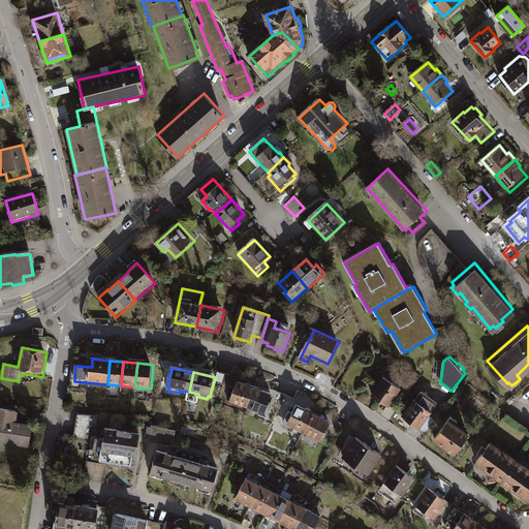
[(225,375),(219,373),(216,382),(223,384),(225,375)]
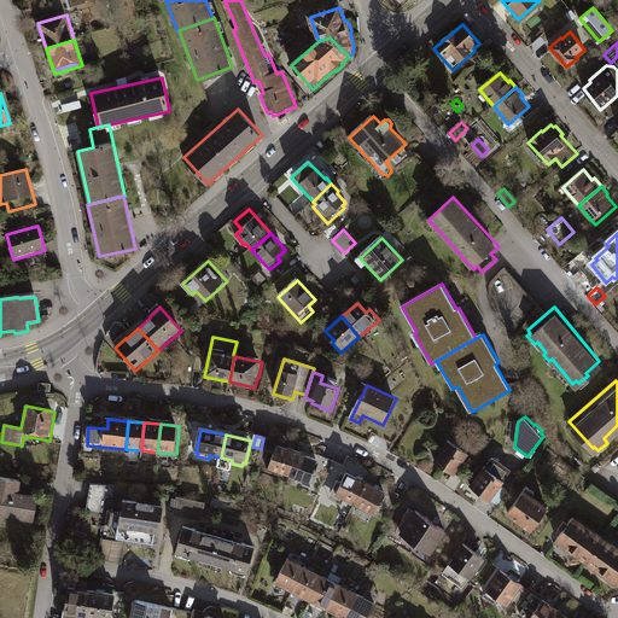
[(263,438),(261,449),(270,452),(273,441),(263,438)]
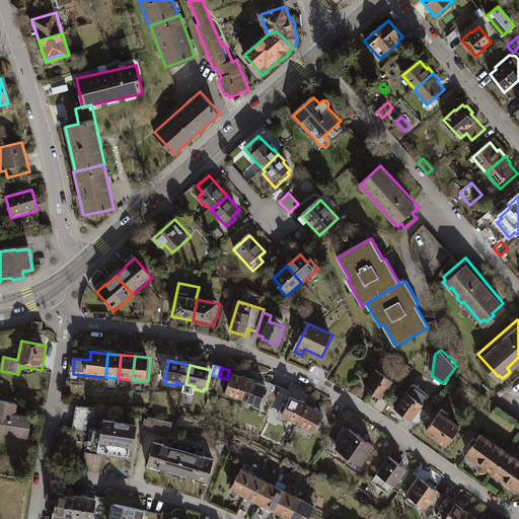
[(392,380),(377,370),(366,386),(381,396),(392,380)]
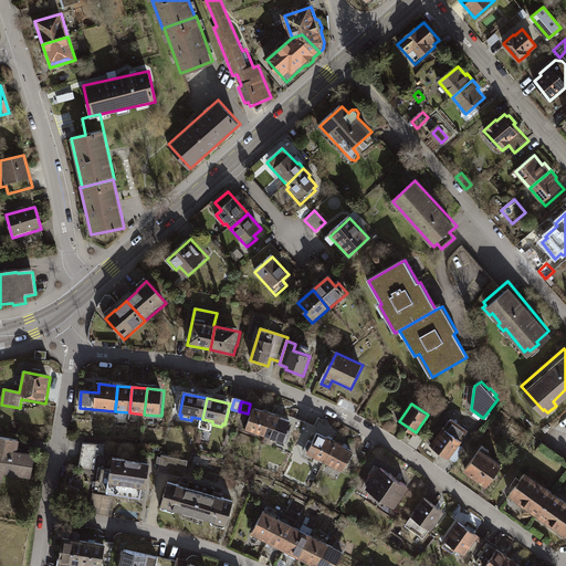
[(264,413),(253,410),(245,435),(259,439),(260,436),(265,438),(273,415),(264,412),(264,413)]
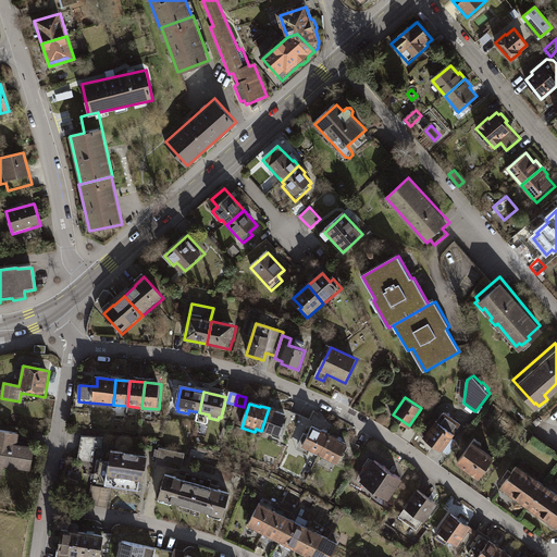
[(279,411),(269,408),(261,431),(281,437),(287,417),(277,413),(279,411)]
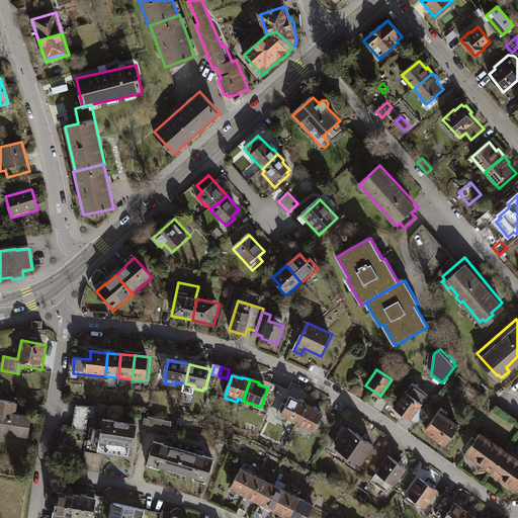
[(431,397),(416,385),(398,411),(413,423),(431,397)]
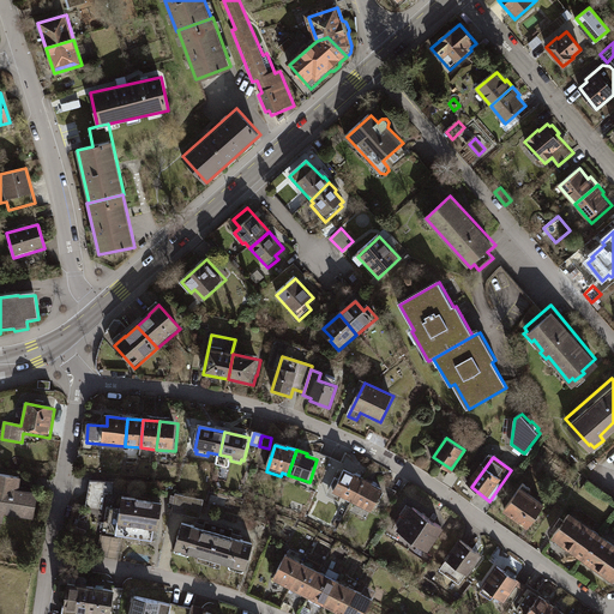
[(355,477),(345,471),(336,489),(353,499),(363,479),(356,475),(355,477)]
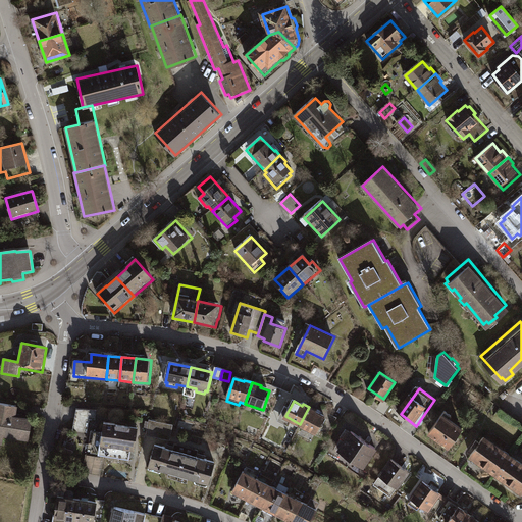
[(19,409),(0,405),(0,451),(1,451),(4,438),(29,444),(33,422),(17,419),(19,409)]
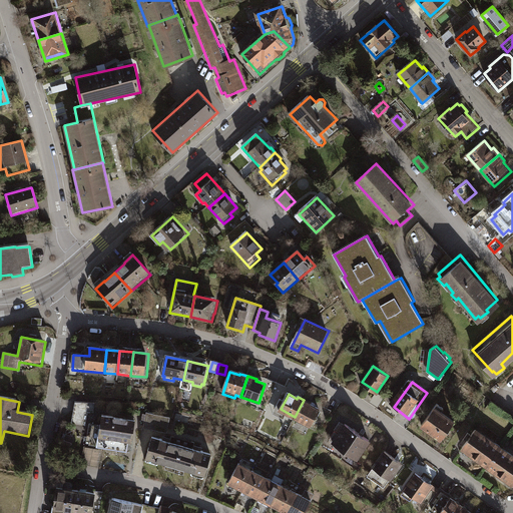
[(310,403),(304,400),(295,417),(310,424),(318,409),(309,404),(310,403)]
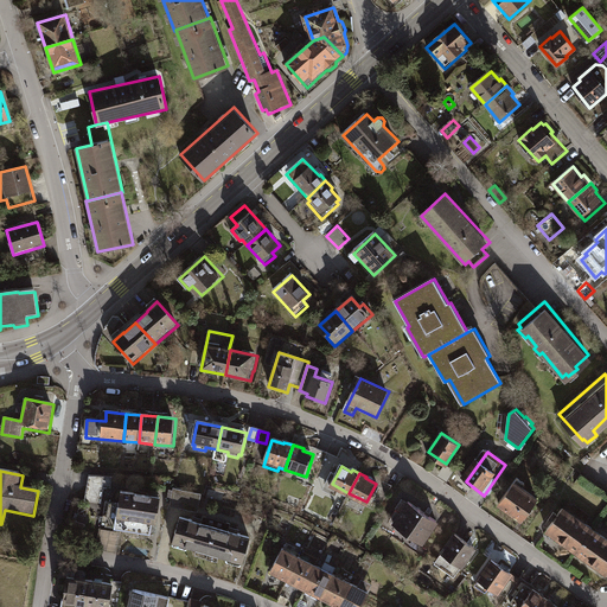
[(90,478),(87,504),(104,506),(107,491),(112,492),(114,481),(90,478)]
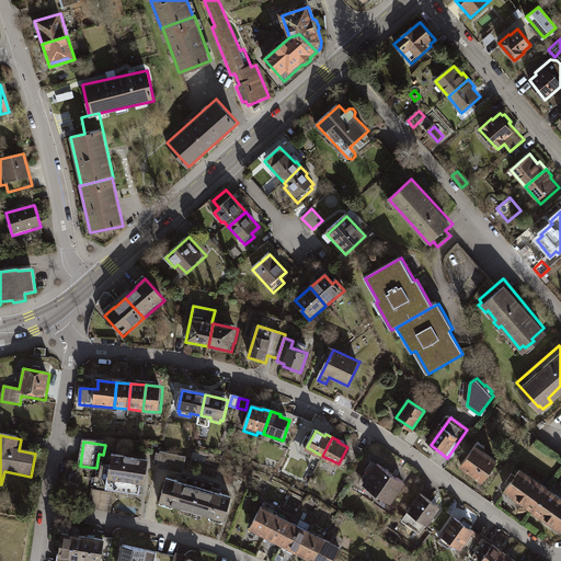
[(364,450),(353,445),(348,455),(358,460),(364,450)]
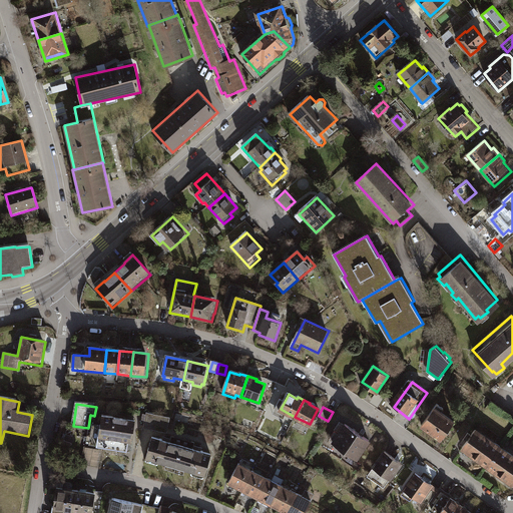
[(443,411),(438,407),(422,430),(441,444),(456,423),(441,413),(443,411)]
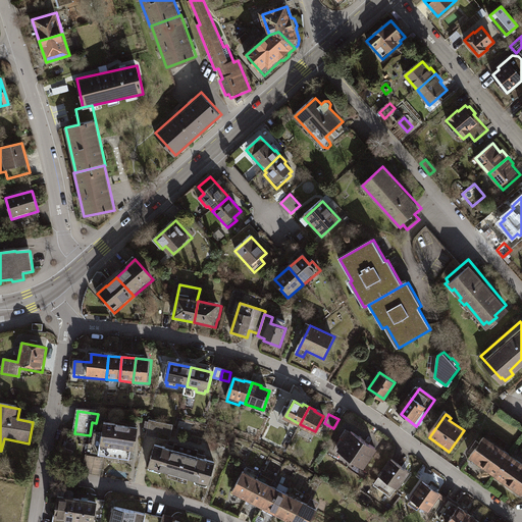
[(138,427),(104,422),(102,434),(95,433),(92,454),(129,460),(132,450),(135,451),(138,427)]
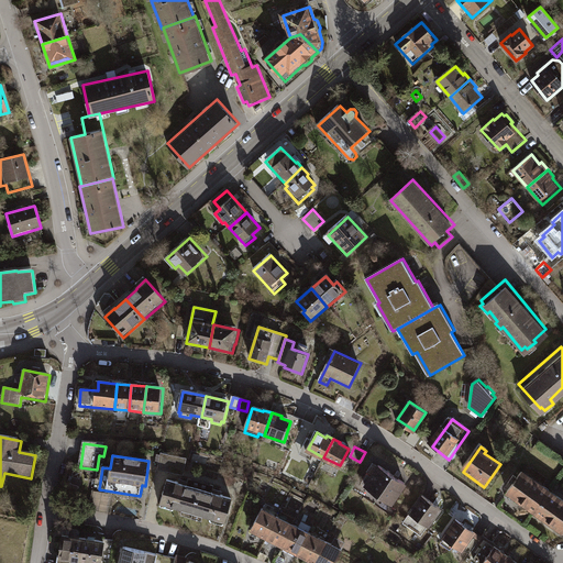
[(187,460),(162,455),(158,472),(184,477),(187,460)]
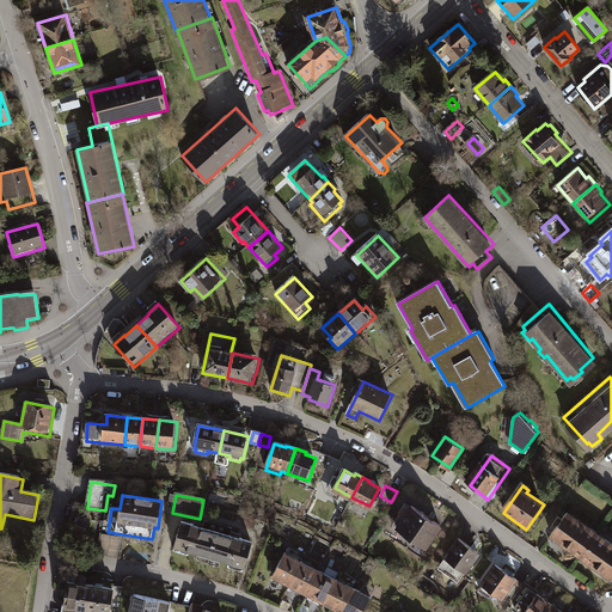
[(440,526),(411,507),(404,518),(403,516),(396,526),(426,546),(440,526)]
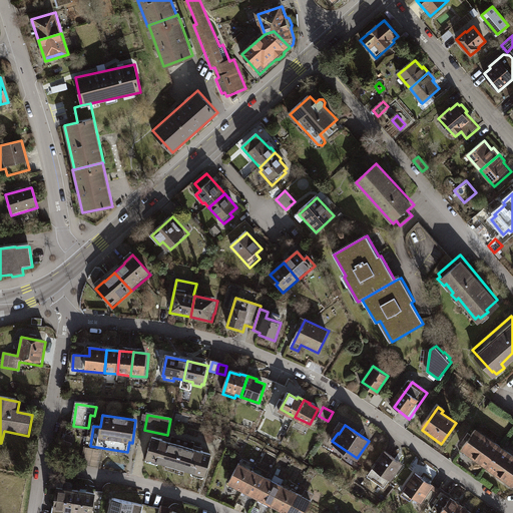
[(478,460),(487,466),(502,445),(495,440),(499,435),(486,426),(485,427),(482,425),(479,429),(477,428),(462,448),(471,454),(470,459),(474,462),(478,460)]
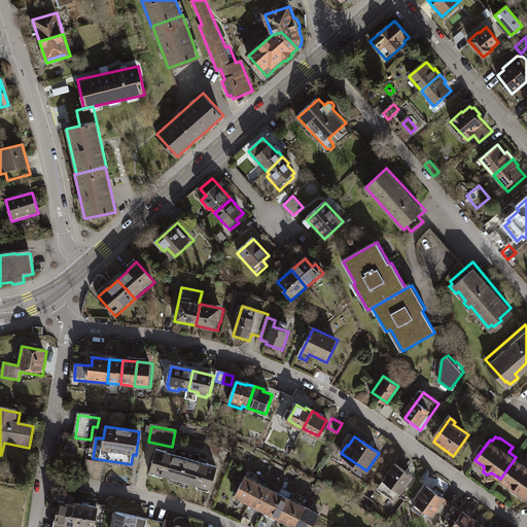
[(176,455),(157,450),(149,476),(164,480),(165,477),(181,482),(189,454),(177,451),(176,455)]
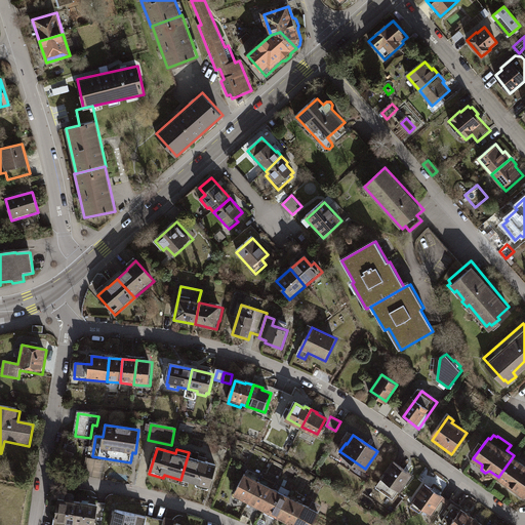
[(201,456),(189,452),(180,480),(198,484),(197,488),(210,492),(217,466),(200,460),(201,456)]
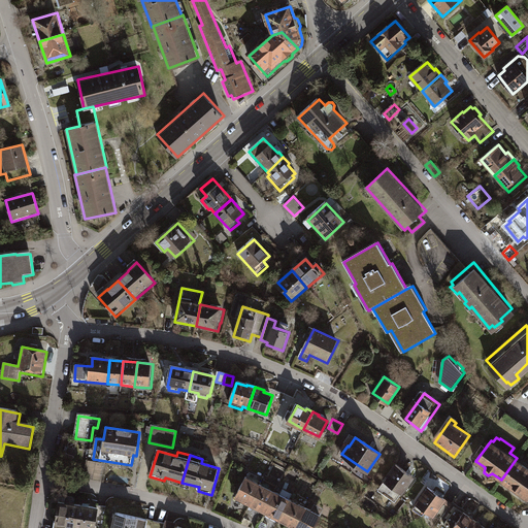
[(519,492),(527,498),(527,496),(527,466),(517,458),(501,480),(512,487),(512,491),(515,493),(519,492)]
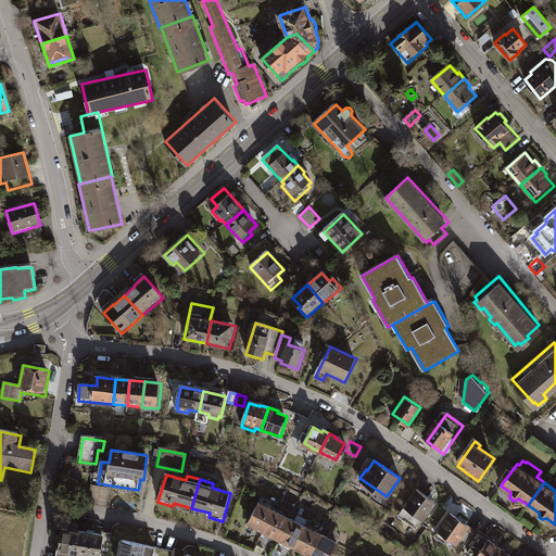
[(109,490),(92,488),(89,505),(106,508),(109,490)]
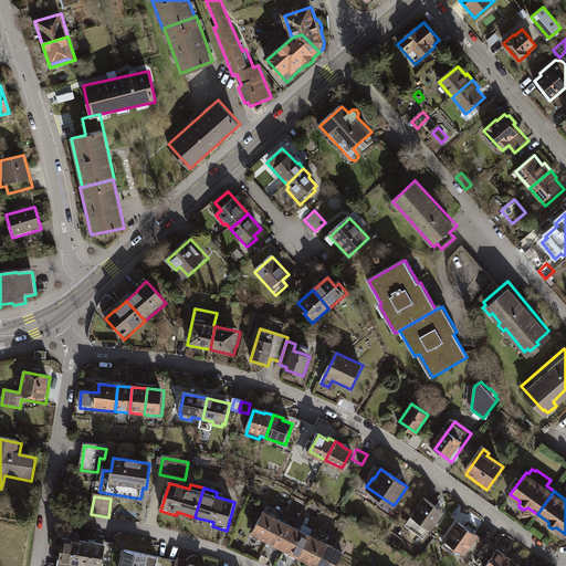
[(446,514),(423,500),(405,527),(426,542),(446,514)]
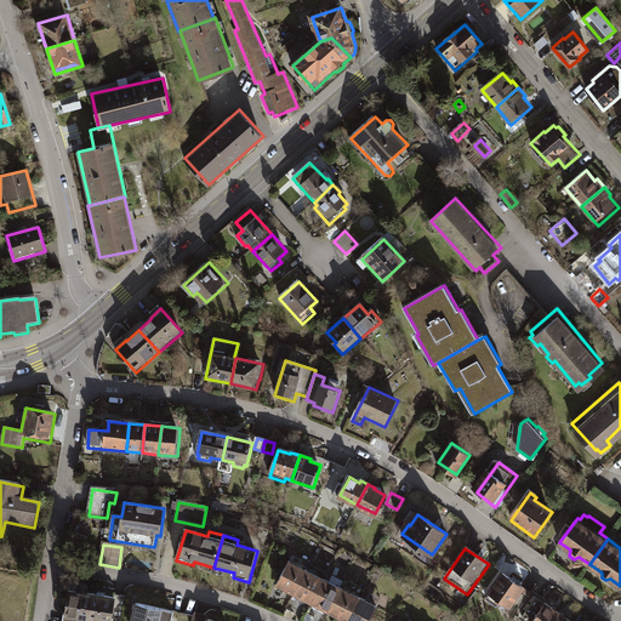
[(308,573),(290,564),(277,588),(295,598),(308,573)]
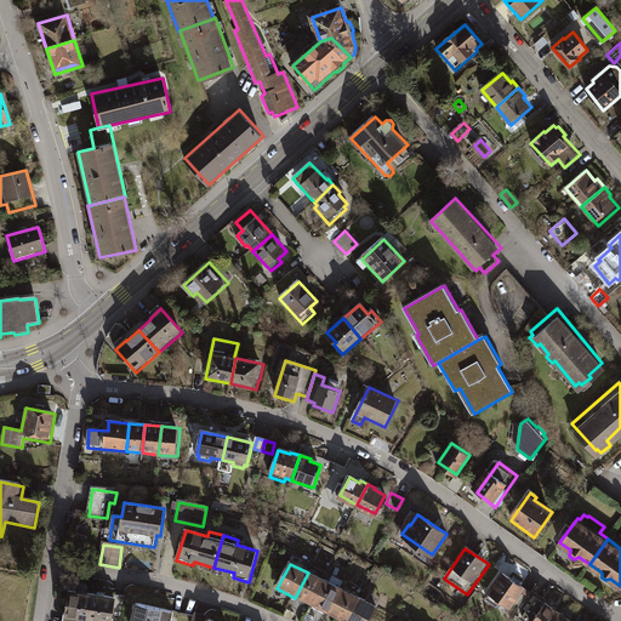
[(325,582),(308,573),(295,598),(292,603),(301,608),(303,603),(313,607),(325,582)]
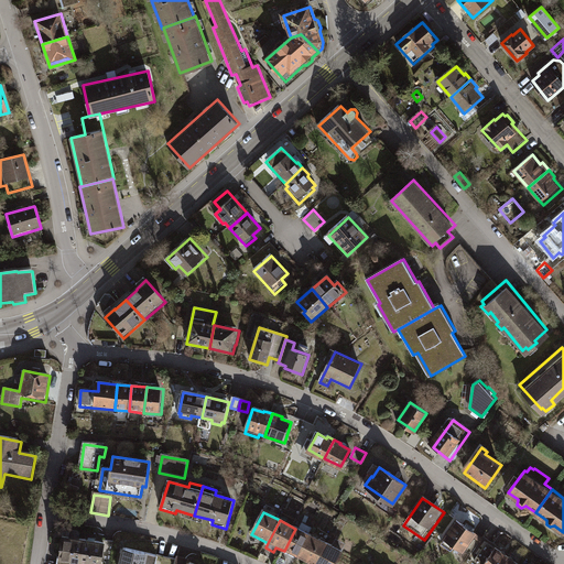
[(465,528),(457,522),(443,542),(445,543),(443,546),(452,552),(454,549),(465,556),(467,552),(474,556),(484,541),(474,534),(476,531),(467,525),(465,528)]
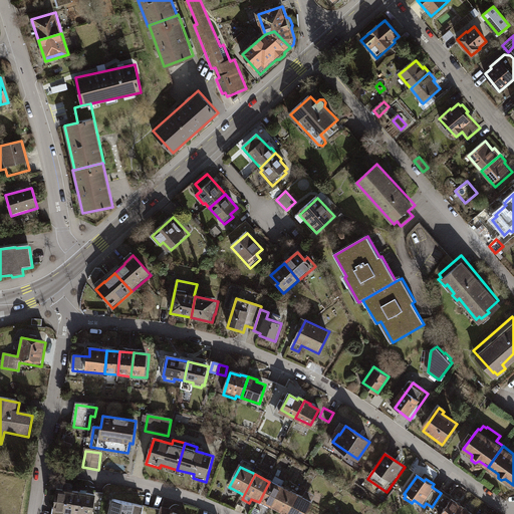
[(273,483),(269,482),(259,502),(261,504),(260,506),(270,511),(271,509),(274,510),(284,489),(279,487),(282,482),(275,478),(273,483)]
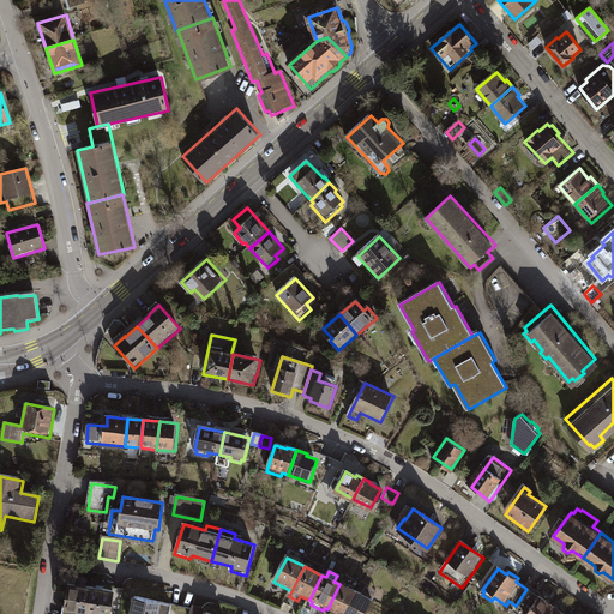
[(77,587),(68,585),(62,613),(86,613),(91,589),(88,589),(89,584),(86,581),(80,579),(77,582),(77,587)]
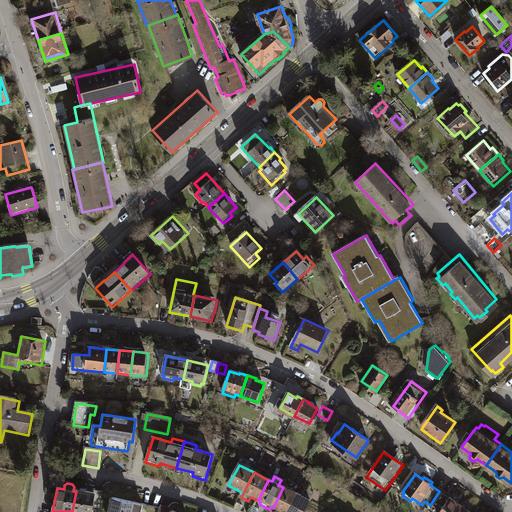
[(289,511),(298,495),(283,487),(273,508),(280,511),(279,511),(289,511)]
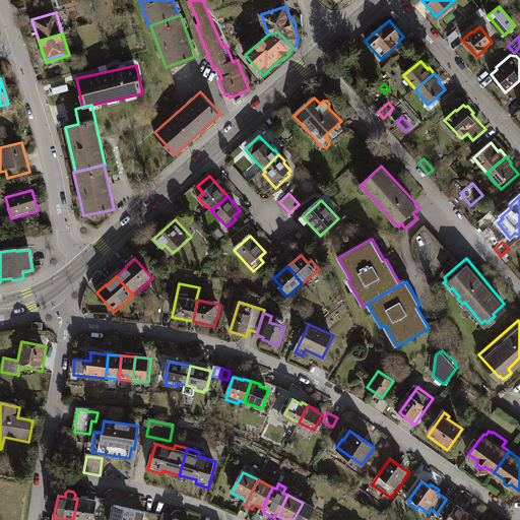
[(105,504),(77,499),(73,519),(94,519),(95,518),(102,519),(105,504)]
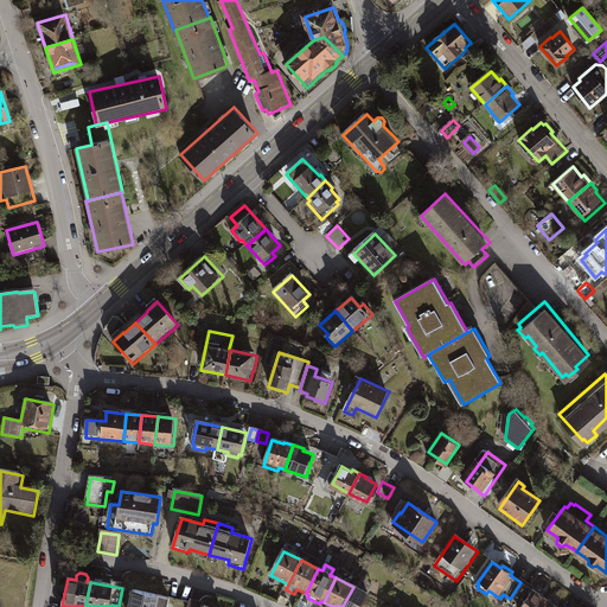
[(364,606),(371,595),(353,587),(343,606),(364,606)]
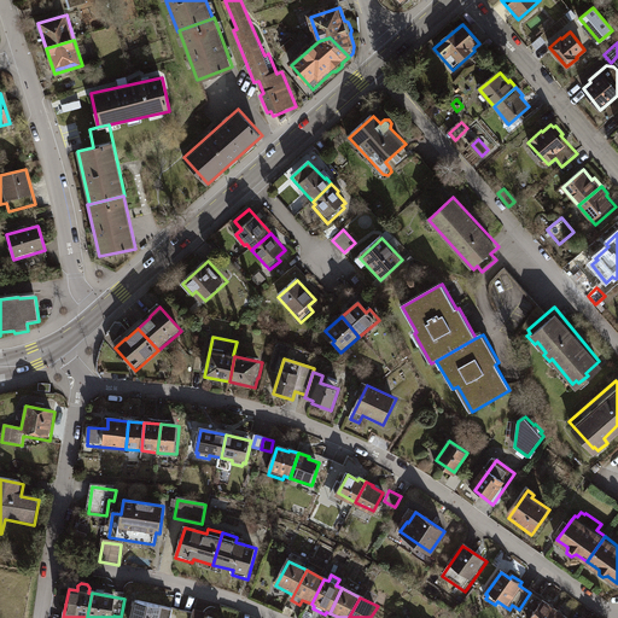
[(553,617),(558,612),(536,598),(520,617),(553,617)]
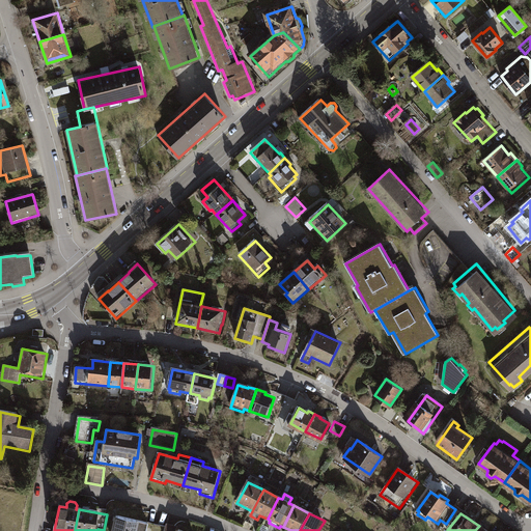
[(165,530),(166,529),(115,518),(112,530),(165,530)]
